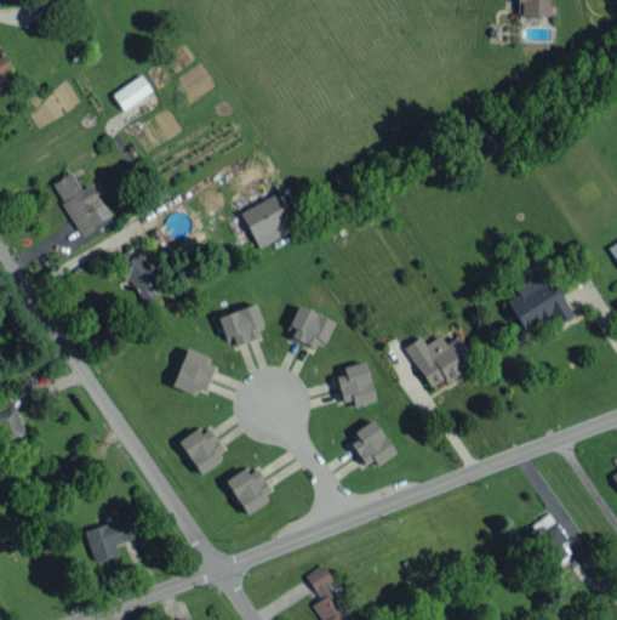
[(6,53),(0,57),(0,90),(12,83),(6,73),(13,67),(6,53)]
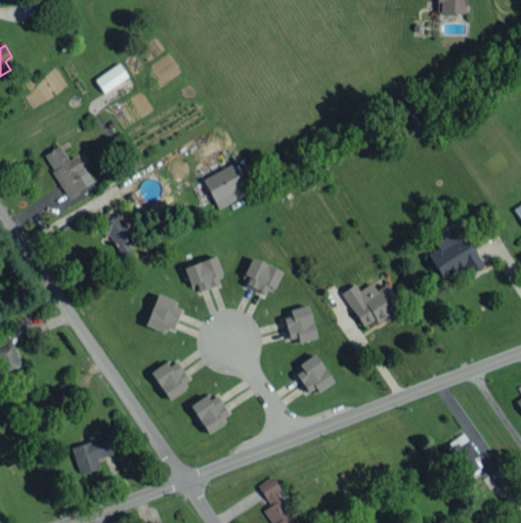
[(105,93),(130,77),(121,63),(96,79),(105,93)]
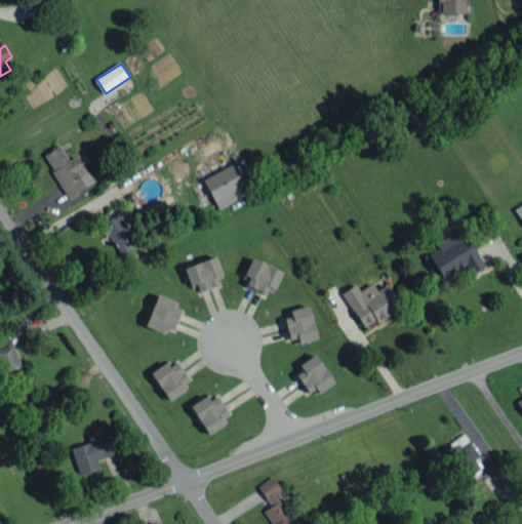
[(72,198),(95,183),(78,157),(71,161),(62,146),(45,156),(72,198)]
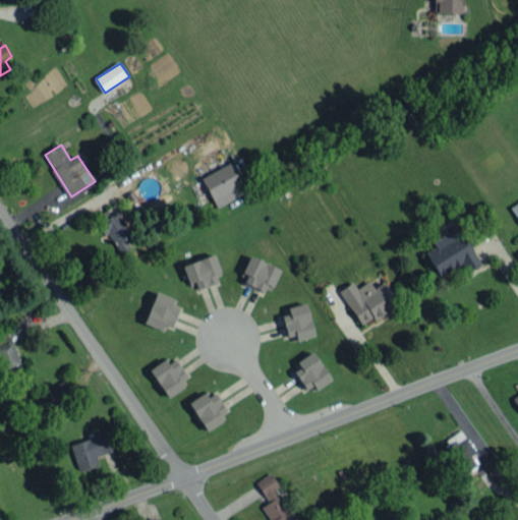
[(219,208),(248,192),(232,163),(204,178),(219,208)]
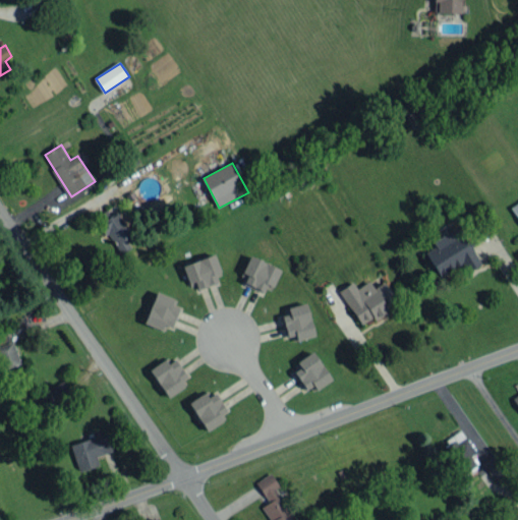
[(118,213),(112,217),(108,212),(98,219),(123,254),(133,247),(127,239),(133,235),(118,213)]
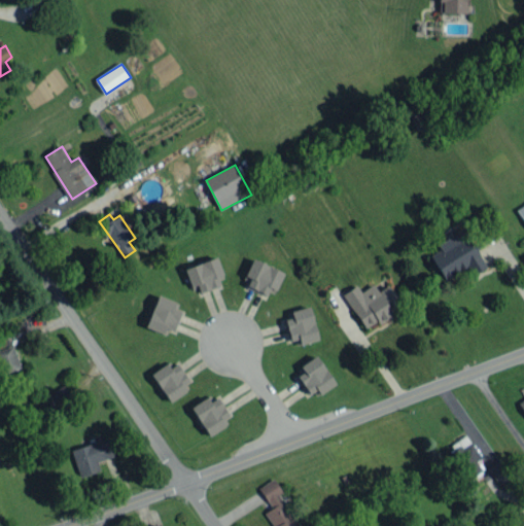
[(488,267),(464,229),(439,245),(442,249),(431,256),(447,280),(468,267),(474,275),(488,267)]
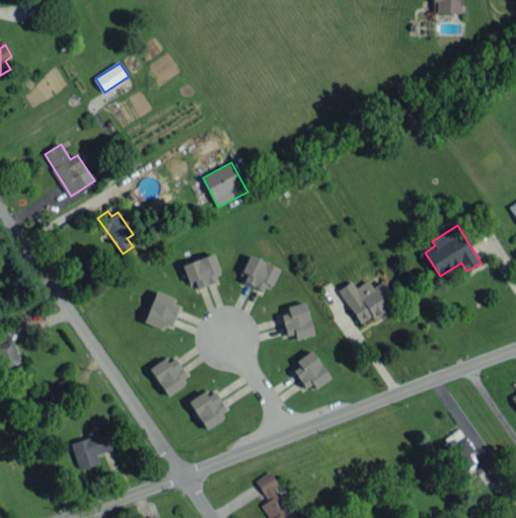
[(185,264),(195,291),(220,282),(217,275),(222,274),(215,253),(185,264)]
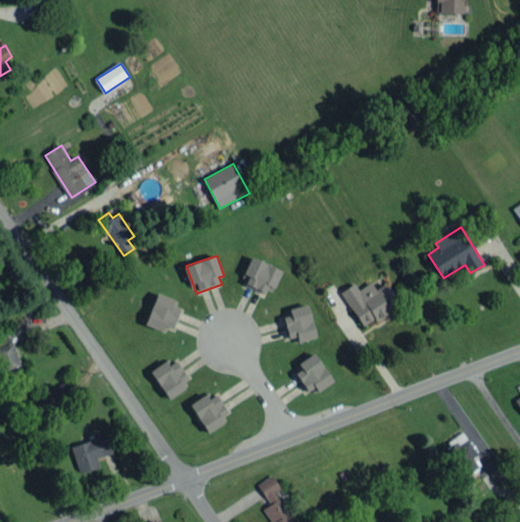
[(273,294),(283,271),(252,257),(241,281),(273,294)]
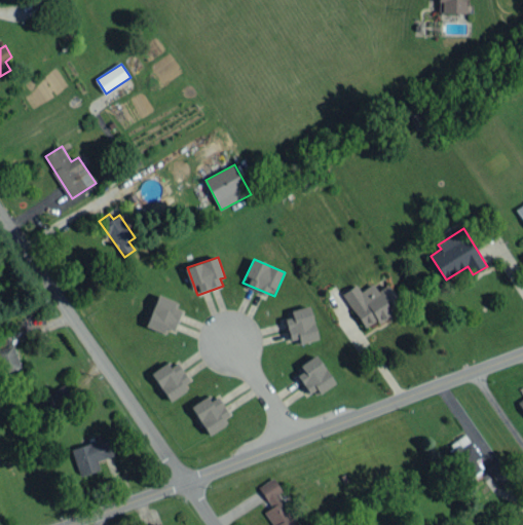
[(389,285),(379,292),(374,284),(362,292),(358,285),(344,294),(367,330),(395,312),(393,310),(402,304),(389,285)]
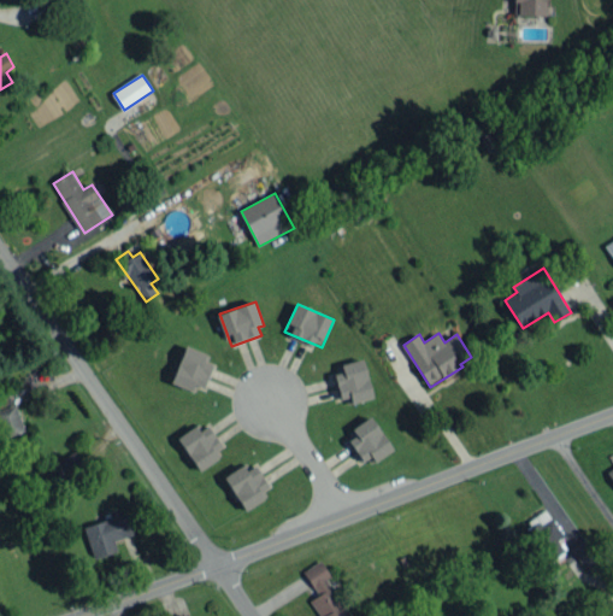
[(175,385),(207,393),(214,364),(208,363),(211,353),(184,346),(175,385)]
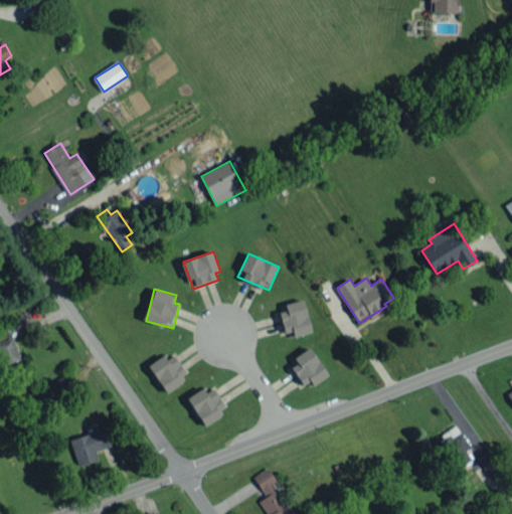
[(289,339),(313,332),(304,299),(280,307),(289,339)]
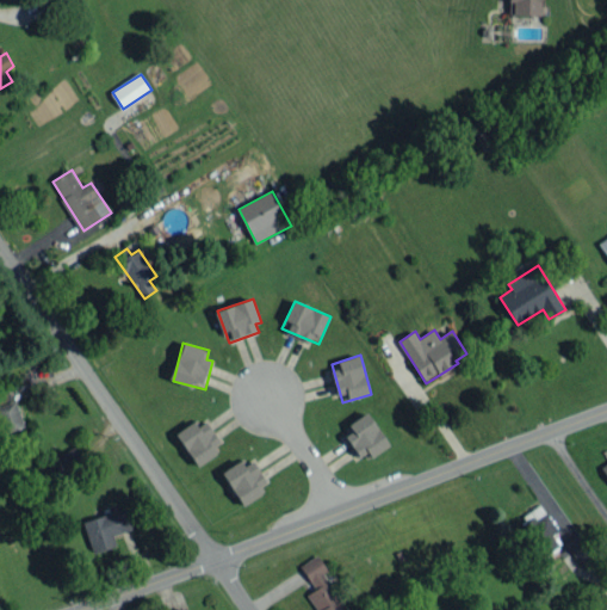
[(0,405),(0,418),(5,435),(26,427),(17,400),(0,405)]
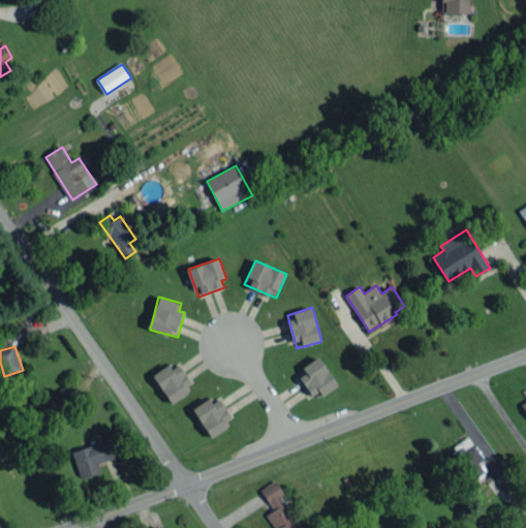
[(306,373),(301,377),(316,401),(338,386),(319,356),(303,368),(306,373)]
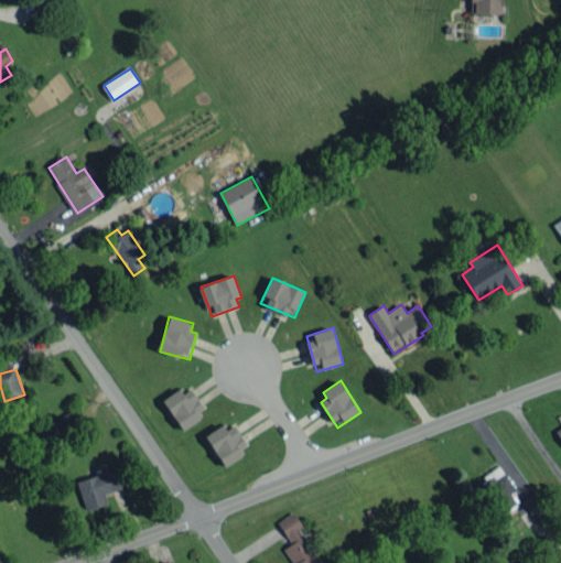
[(206,413),(191,390),(183,394),(180,390),(163,401),(183,430),(206,413)]
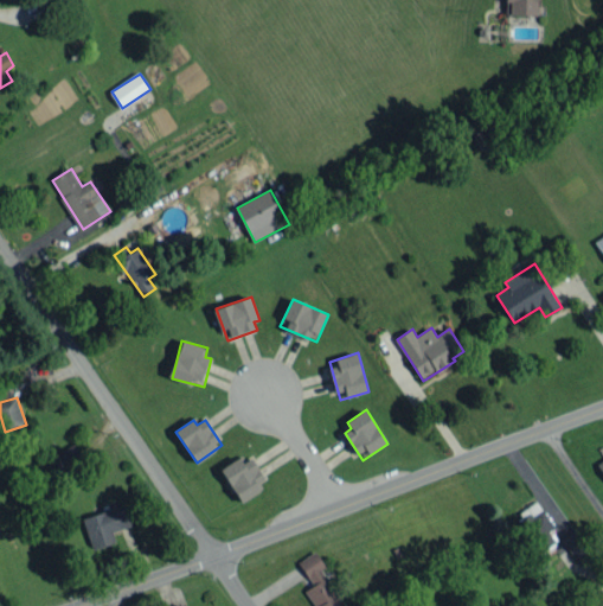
[(222,470),(242,503),(268,488),(250,459),(243,464),(239,458),(222,470)]
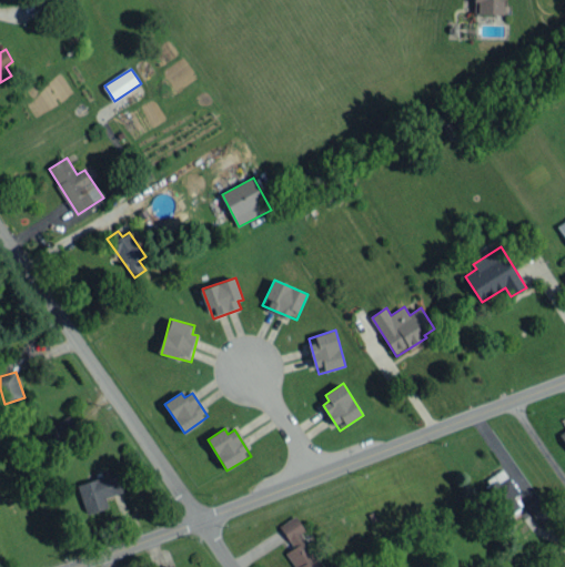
[(88,515),(110,508),(108,498),(125,493),(119,473),(79,485),(88,515)]
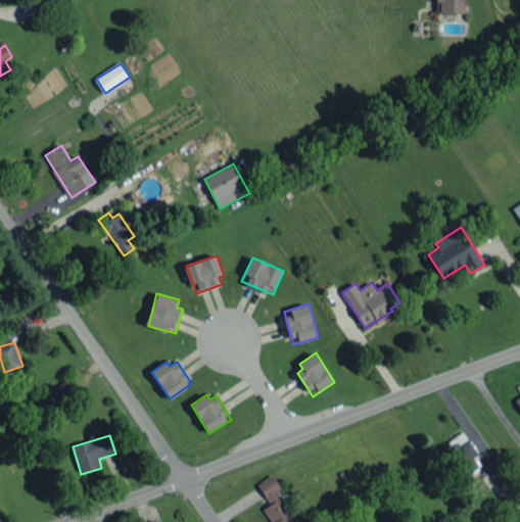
[(451,452),(470,476),(482,466),(476,459),(481,455),(467,437),(451,452)]
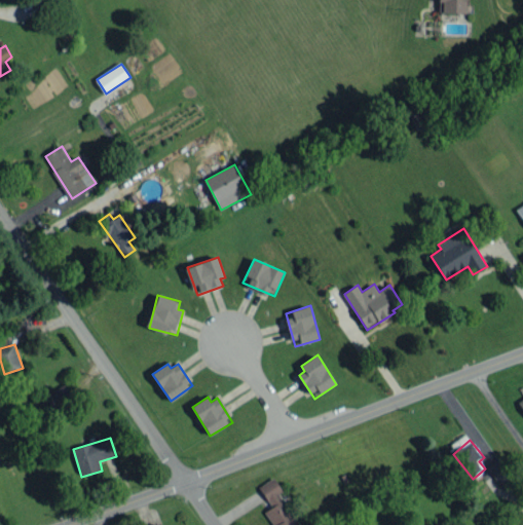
[(299,524),(281,493),(284,492),(275,478),(260,487),(273,508),(264,513),(271,524),(299,524)]
